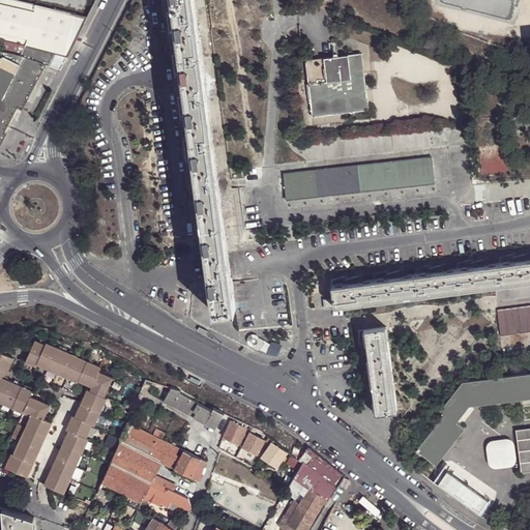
[(89,18),(12,0),(0,0),(0,4),(35,13),(28,37),(26,46),(55,54),(68,58),(89,18)]
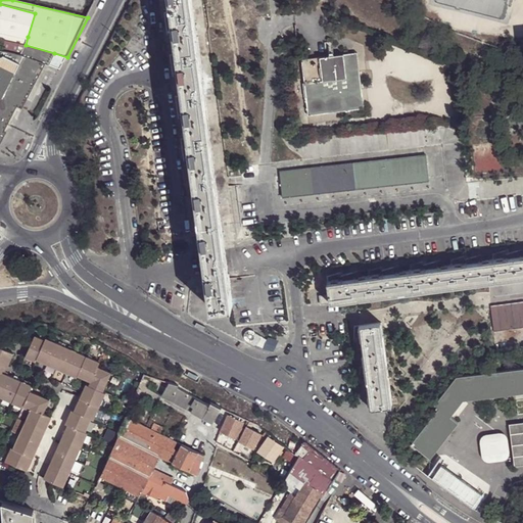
[(227,259),(224,244),(223,229),(192,0),(170,0),(171,3),(173,25),(176,45),(179,67),(181,86),(184,109),(187,128),(190,150),(192,170),(195,192),(196,205),(197,212),(200,235),(202,248),(202,249),(204,263),(206,277),(209,297),(210,305),(232,302),(227,259)]
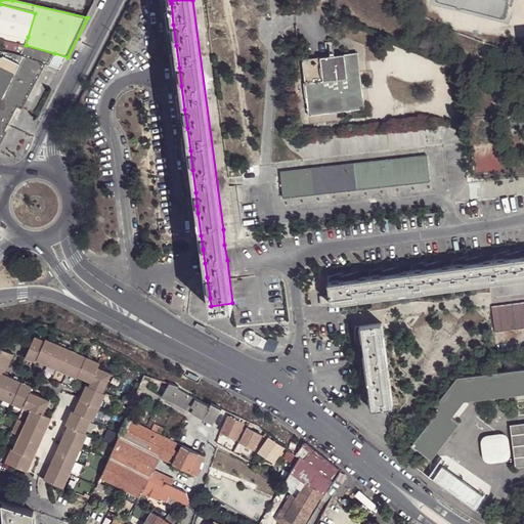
[(0,30),(28,37),(35,13),(0,4),(0,30)]
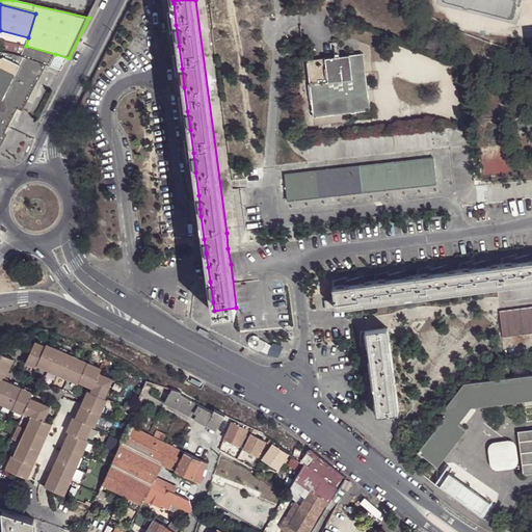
[(0,38),(26,46),(28,37),(0,30),(0,38)]
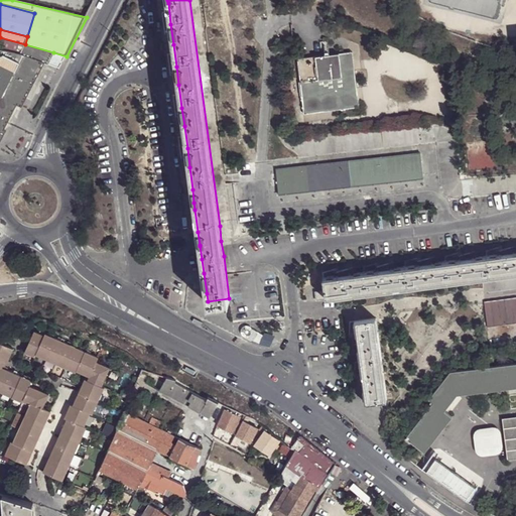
[(53,52),(25,44),(19,55),(0,48),(0,141),(5,131),(1,128),(7,117),(9,118),(17,105),(21,107),(24,101),(28,95),(26,94),(31,83),(33,84),(44,63),(47,63),(53,52)]
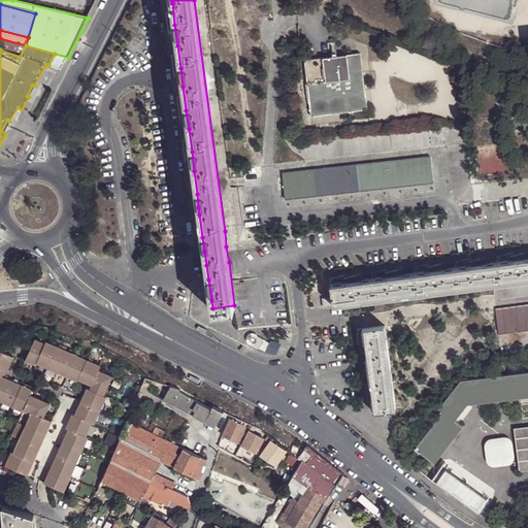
[(304,58),(310,109),(347,105),(348,110),(362,108),(360,90),(364,89),(362,69),(353,70),(352,62),(357,62),(356,52),(304,58)]
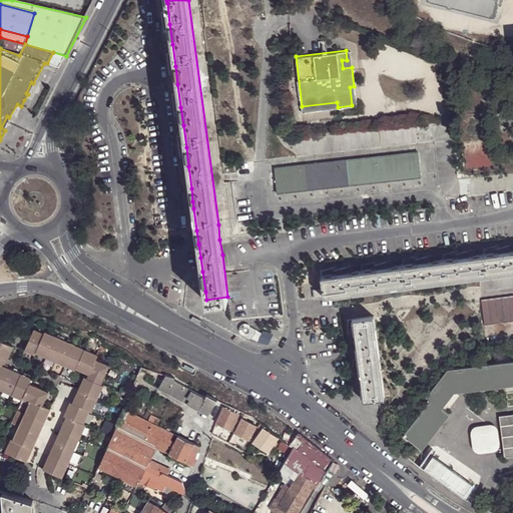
[(350,50),(346,50),(347,60),(342,60),(343,68),(352,67),(350,50)]
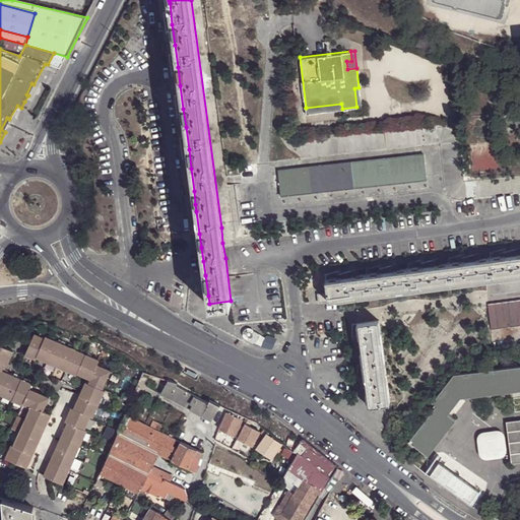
[(341,104),(306,108),(306,113),(342,109),(341,104)]
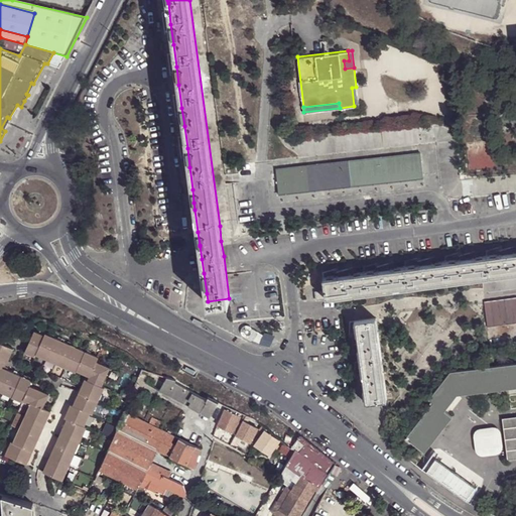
[(278,192),(422,175),(420,153),(275,169),(278,192)]
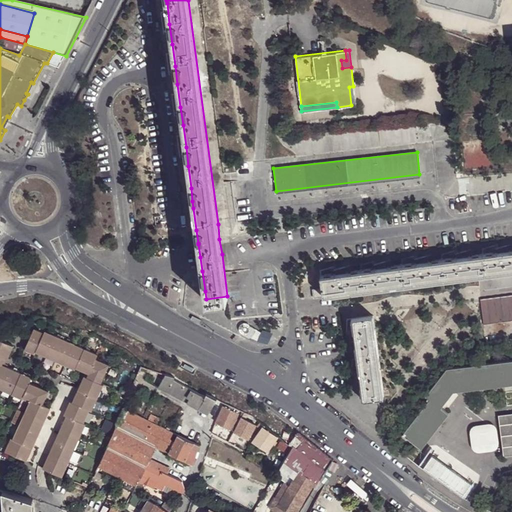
[(509,250),(511,249),(511,243),(495,249),(495,252),(496,252),(497,253),(509,252),(509,250)]
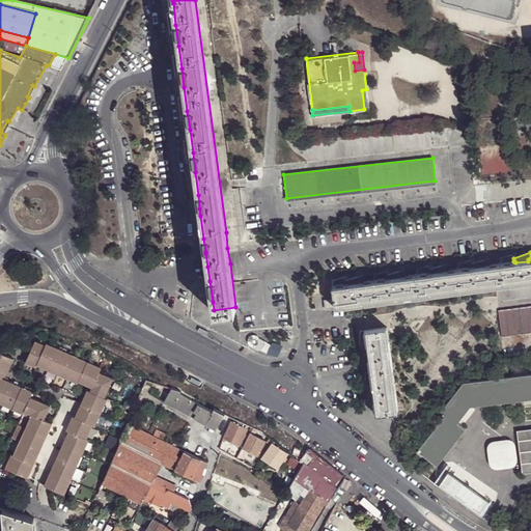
[(471,263),(472,267),(472,269),(486,267),(486,264),(493,264),(492,257),(471,263)]
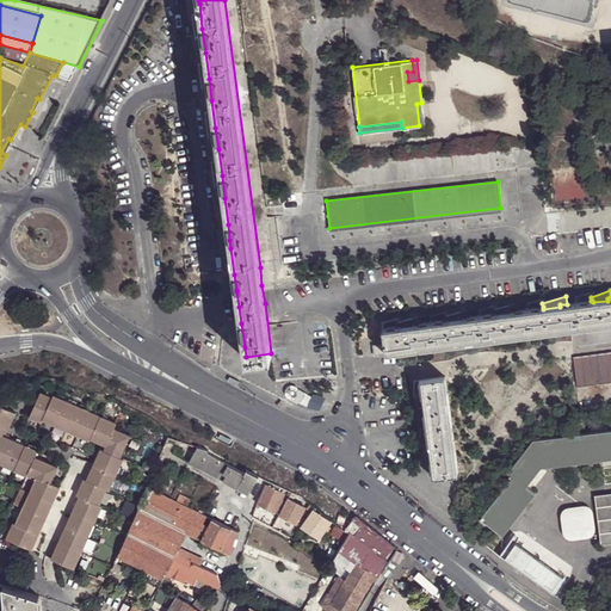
[(610,297),(608,298),(608,301),(593,302),(592,301),(591,301),(567,304),(560,304),(560,307),(543,309),(543,307),(519,310),(512,312),(512,313),(505,314),(497,315),(495,314),(471,316),(463,318),(463,320),(446,321),(446,320),(423,323),(414,325),(415,325),(399,327),(382,329),(384,344),(374,345),(375,356),(610,323),(610,297)]
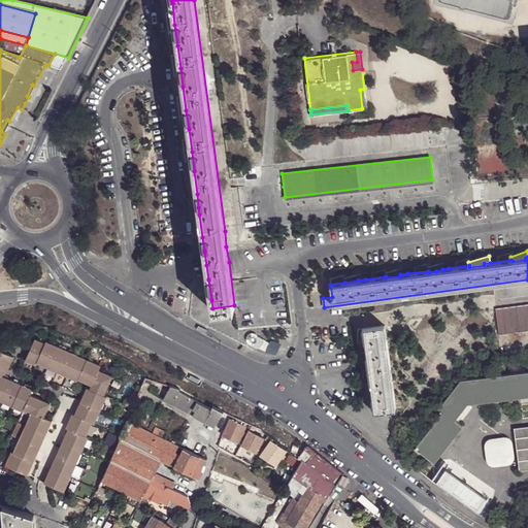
[(447,262),(439,264),(436,271),(442,270),(442,269),(449,268),(447,262)]
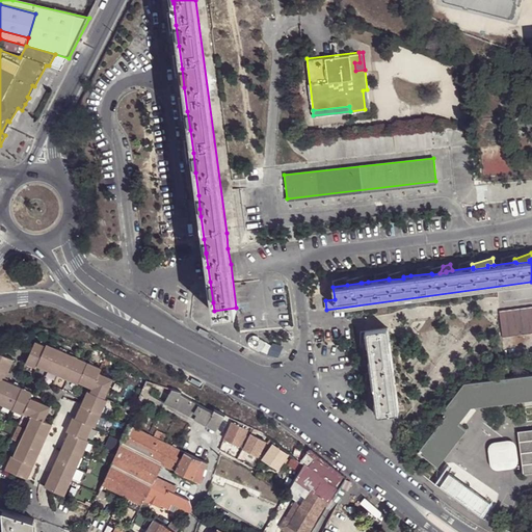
[(403,276),(410,275),(407,269),(389,274),(389,278),(389,280),(403,278),(403,276)]
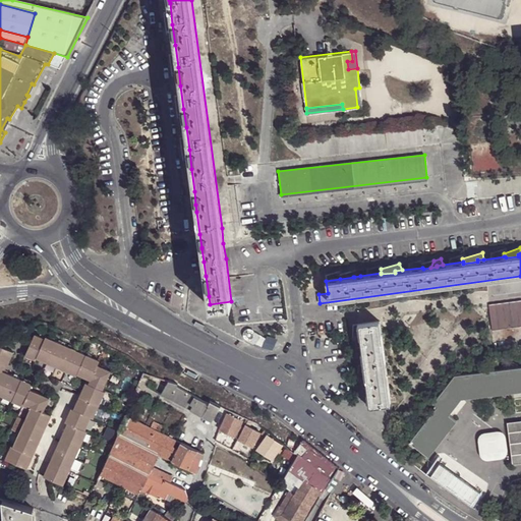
[(339,275),(340,279),(354,277),(353,277),(360,276),(358,269),(339,275)]
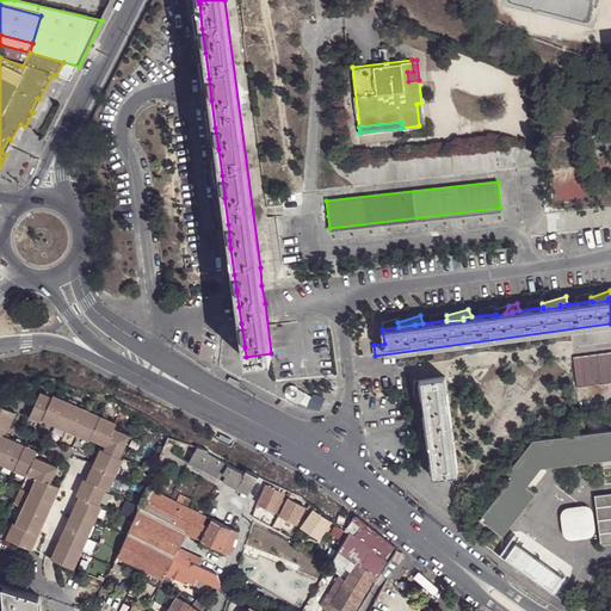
[(610,352),(574,357),(578,386),(610,382),(610,352)]
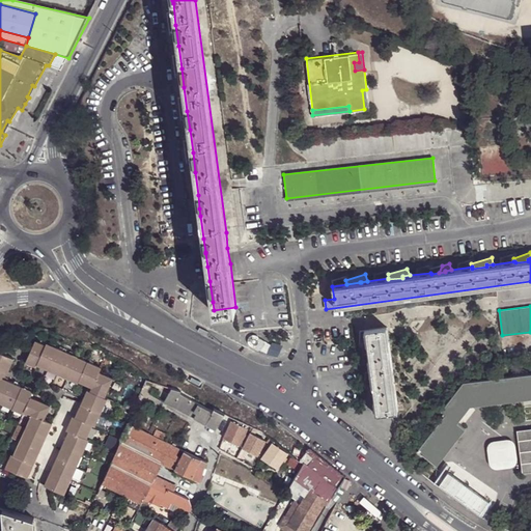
[(399,413),(394,378),(387,328),(364,331),(366,345),(367,345),(369,359),(368,359),(369,366),(372,387),(375,400),(374,400),(374,408),(376,416),(378,415),(399,413)]
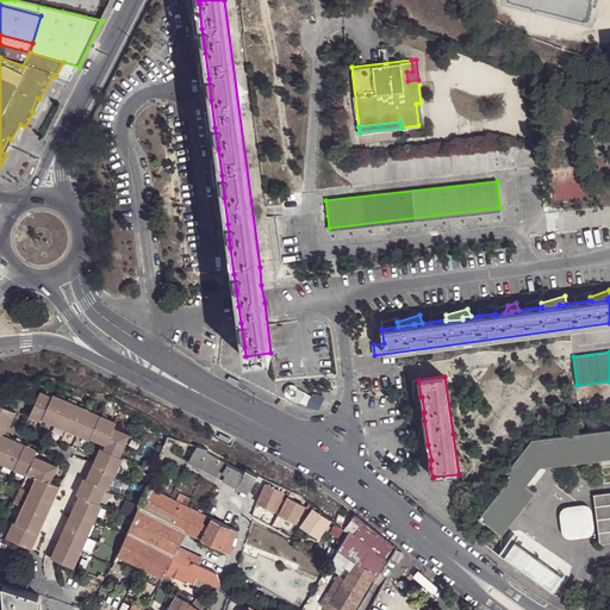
[(299,391),(299,386),(294,383),(288,384),(286,387),(287,392),(290,396),(296,396),(299,391)]
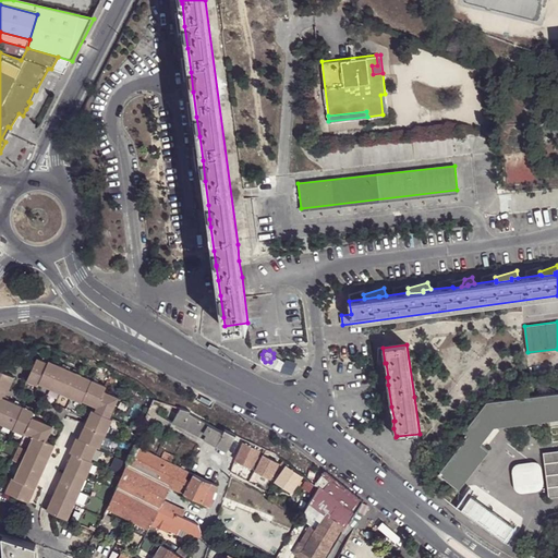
[(105,391),(107,387),(49,361),(48,363),(37,358),(27,380),(38,386),(39,384),(82,402),(83,401),(96,408),(95,411),(92,410),(80,438),(76,437),(70,452),(72,453),(47,510),(69,519),(94,462),(91,460),(97,447),(100,448),(113,420),(110,419),(119,398),(105,391)]
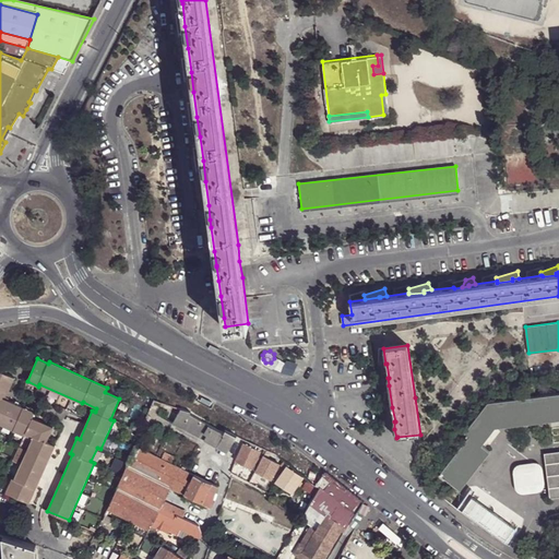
[(0,423),(24,435),(25,432),(34,437),(33,439),(15,478),(13,477),(7,491),(30,502),(56,445),(47,441),(54,427),(33,417),(35,413),(2,397),(6,392),(8,393),(15,378),(0,370),(0,423)]
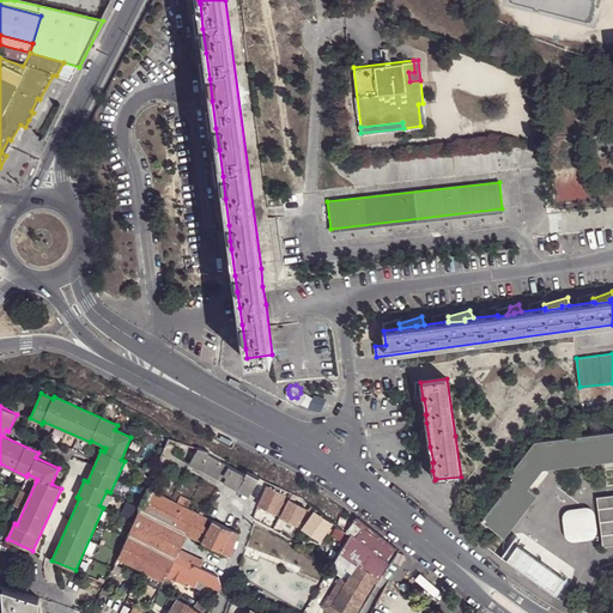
[(612,430),(540,442),(544,468),(612,460),(612,430)]
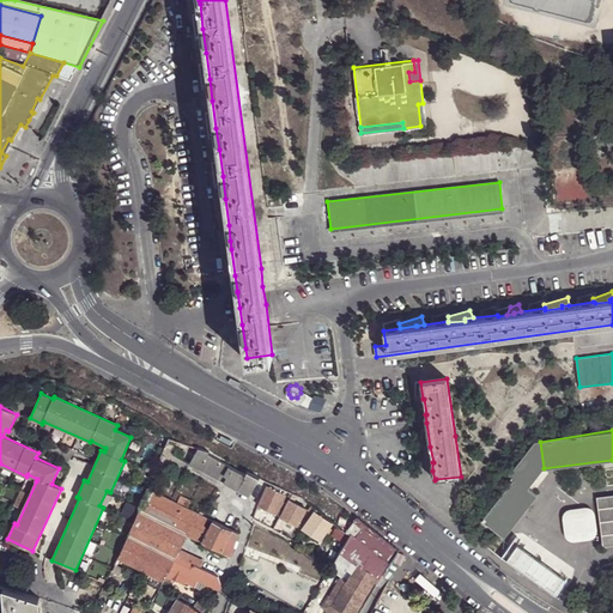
[(509,474),(515,479),(528,490),(529,489),(544,468),(540,442),(534,442),(509,474)]
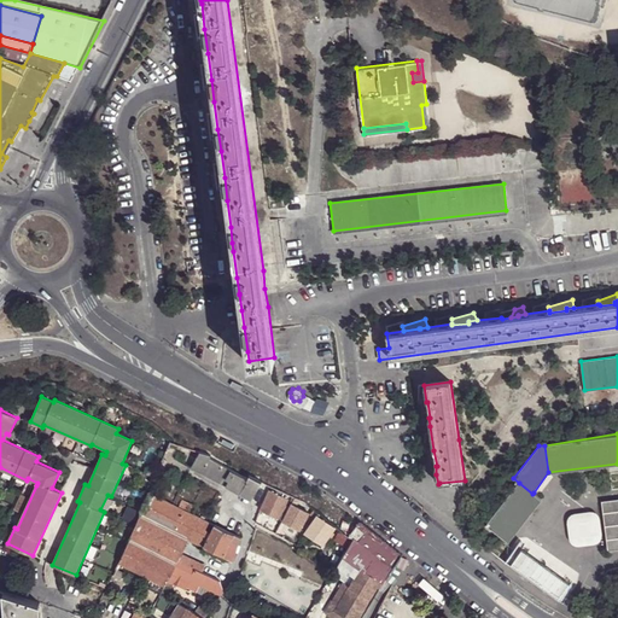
[(211,455),(198,450),(194,458),(197,459),(192,466),(252,499),(262,482),(250,474),(249,478),(213,458),(211,455)]
